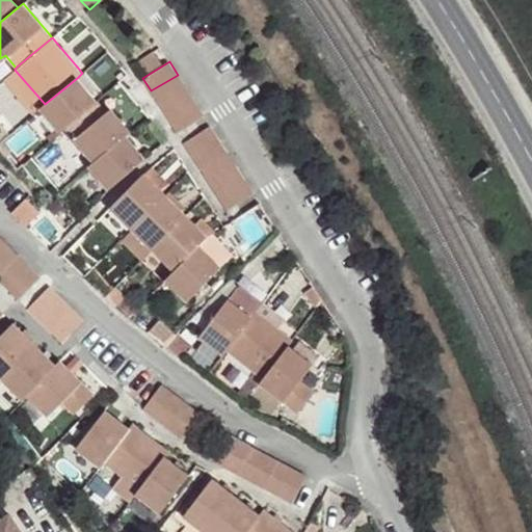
[(15,70),(2,80),(30,114),(45,104),(15,70)]
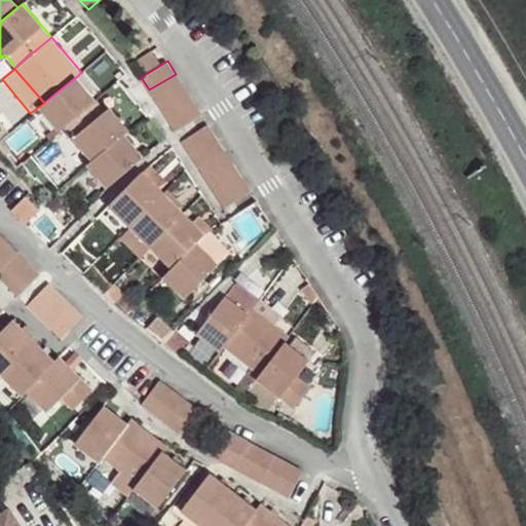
[(149,89),(157,103),(183,85),(176,74),(149,89)]
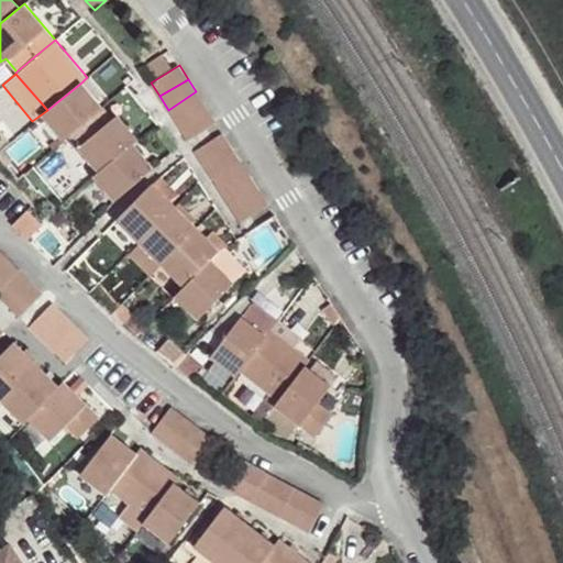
[(47,110),(41,116),(62,138),(102,107),(81,83),(47,110)]
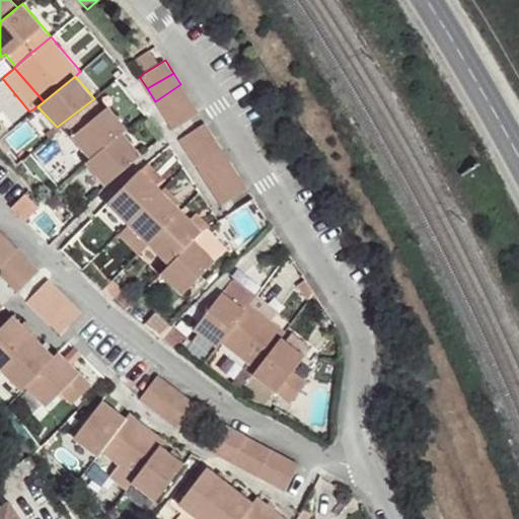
[(155,101),(162,114),(189,97),(180,84),(155,101)]
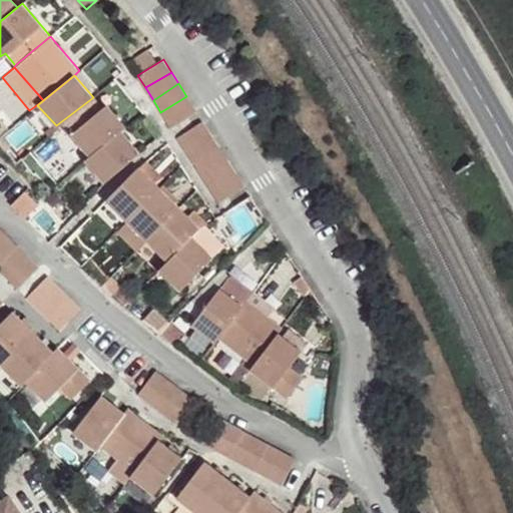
[(160,112),(169,125),(194,108),(186,96),(160,112)]
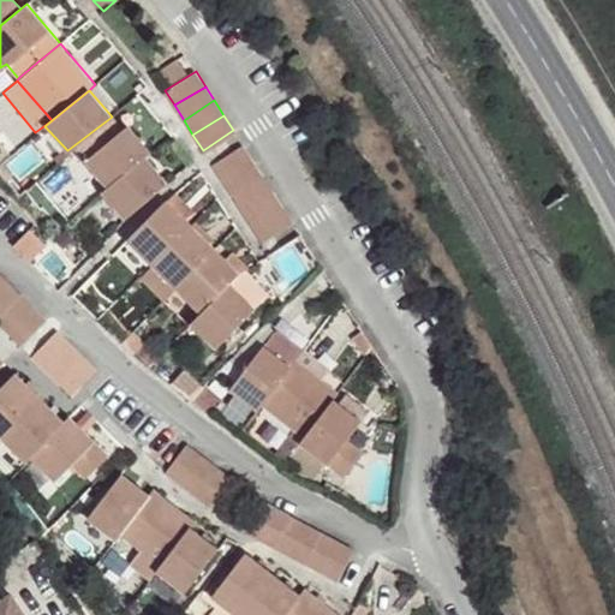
[(126,123),(83,159),(107,187),(144,156),(151,150),(126,123)]
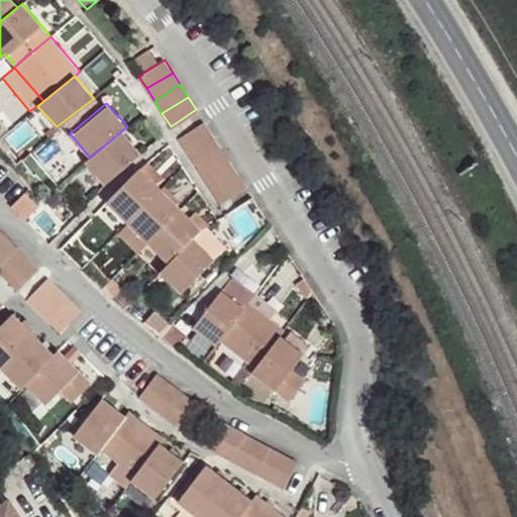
[(179,137),(187,150),(212,133),(204,122),(179,137)]
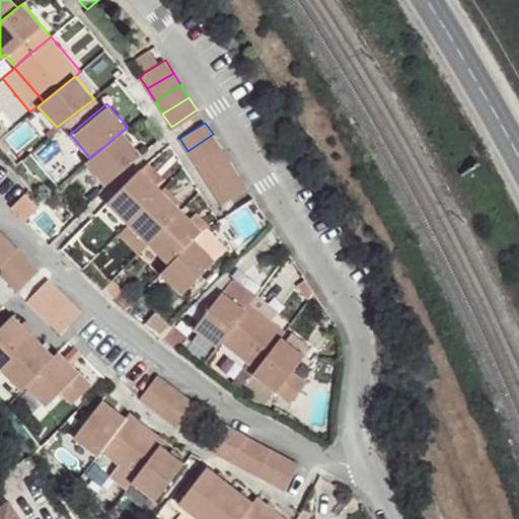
[(85,162),(105,186),(142,153),(122,132),(90,158),(85,162)]
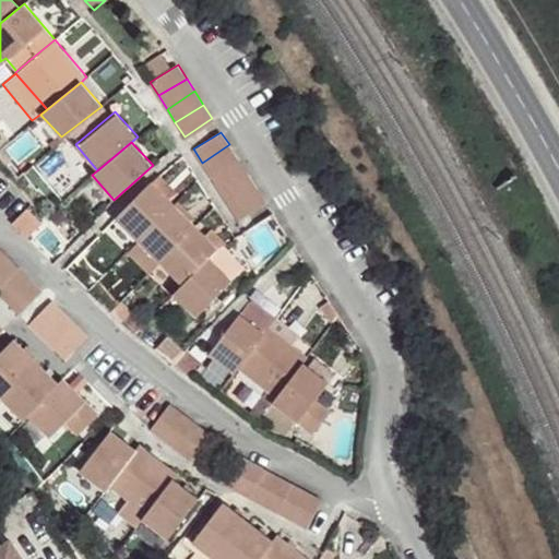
[(202,163),(211,177),(238,159),(229,144),(202,163)]
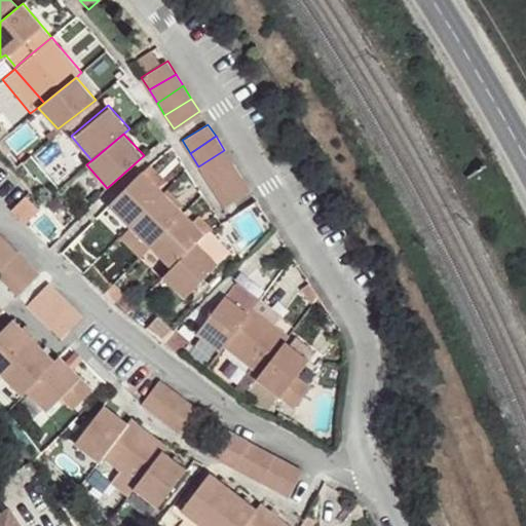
[(198,166),(208,179),(232,162),(224,150),(198,166)]
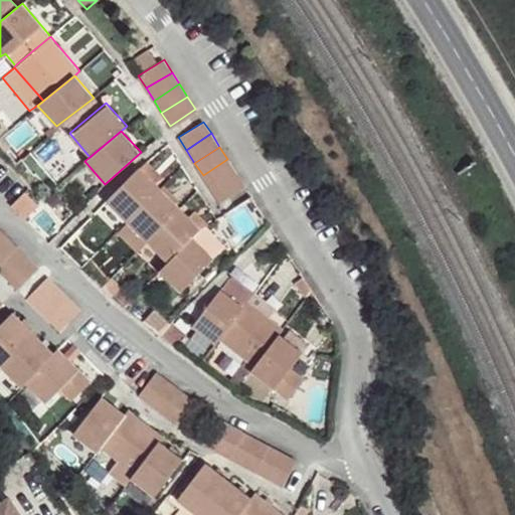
[(203,175),(211,188),(236,172),(227,159),(203,175)]
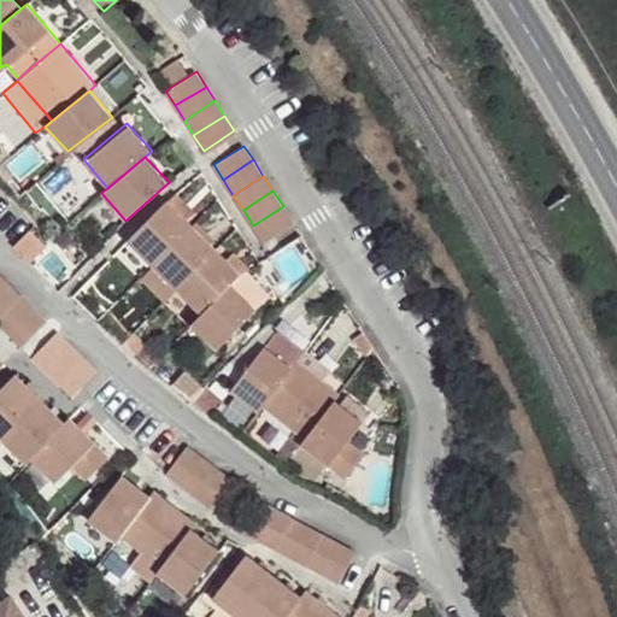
[(189,227),(165,201),(162,205),(124,241),(150,266),(189,227)]
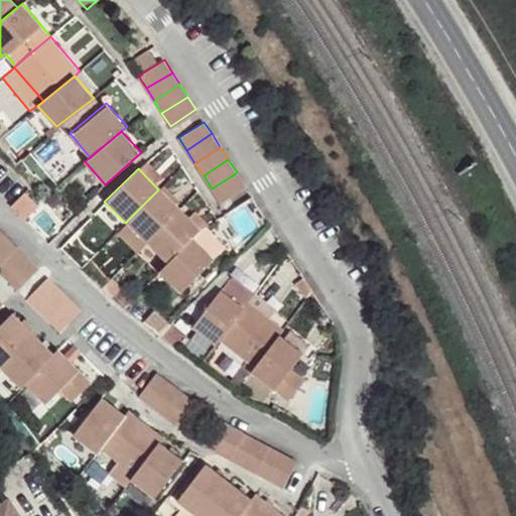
[(237,172),(212,188),(221,203),(245,185),(237,172)]
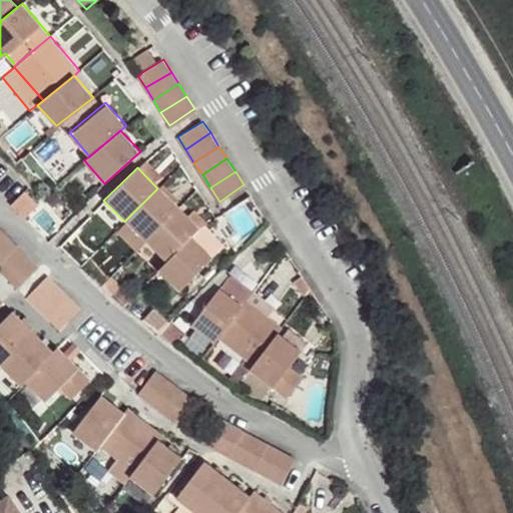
[(177,207),(157,188),(124,221),(144,241),(177,207)]
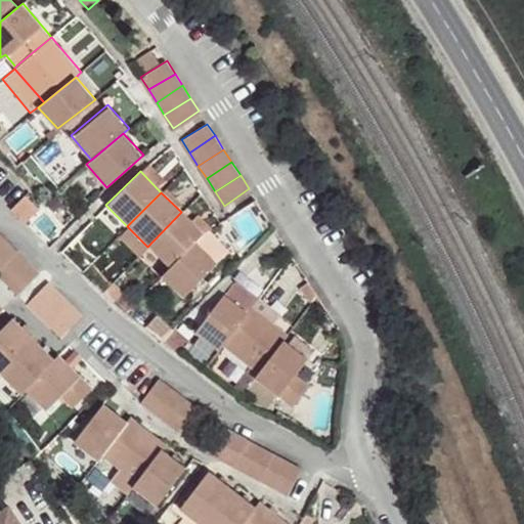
[(24,193),(9,207),(26,224),(40,210),(36,206),(24,193)]
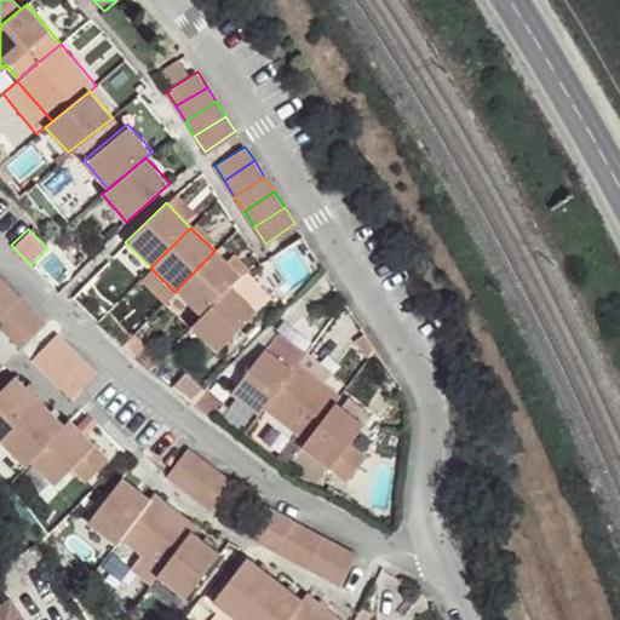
[(239,273),(214,251),(174,292),(196,315),(239,273)]
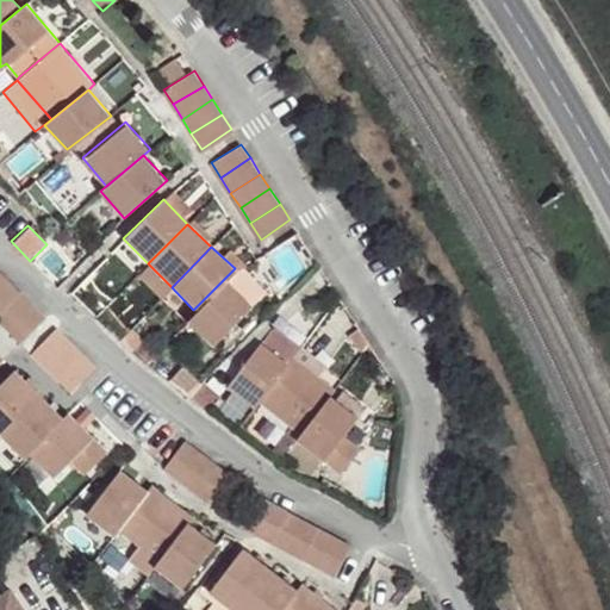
[(0,284),(0,313),(20,291),(7,278),(0,284)]
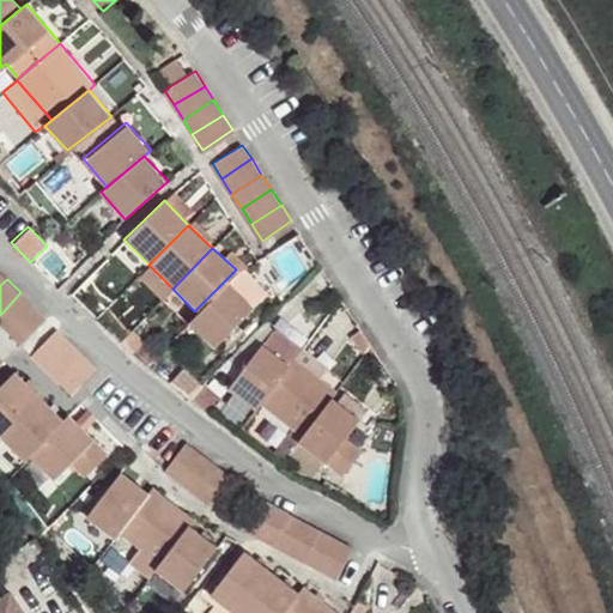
[(253,307),(226,280),(194,311),(187,319),(214,346),(253,307)]
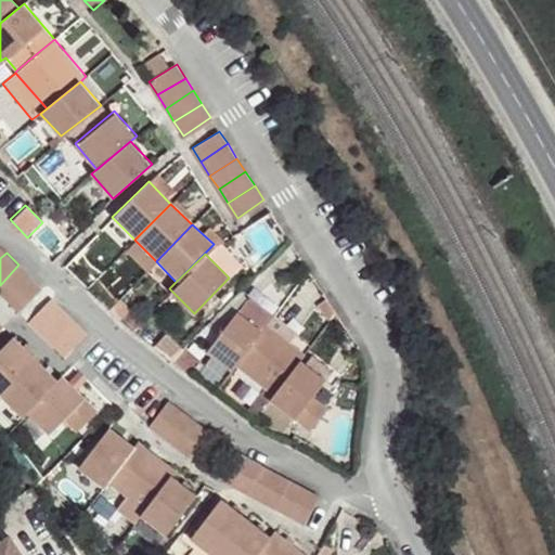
[(0,285),(0,292),(7,298),(29,275),(18,265),(0,285)]
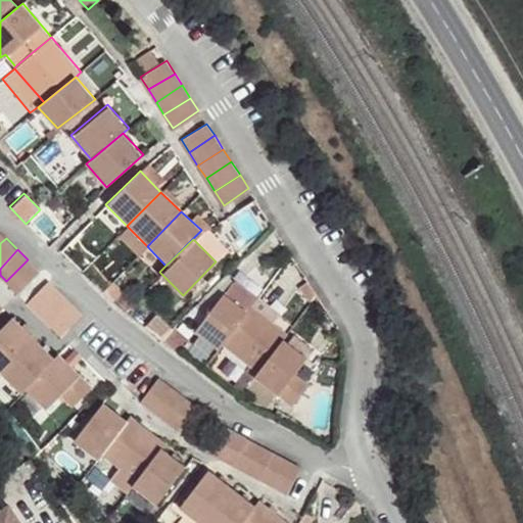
[(28,259),(6,281),(16,291),(39,271),(28,259)]
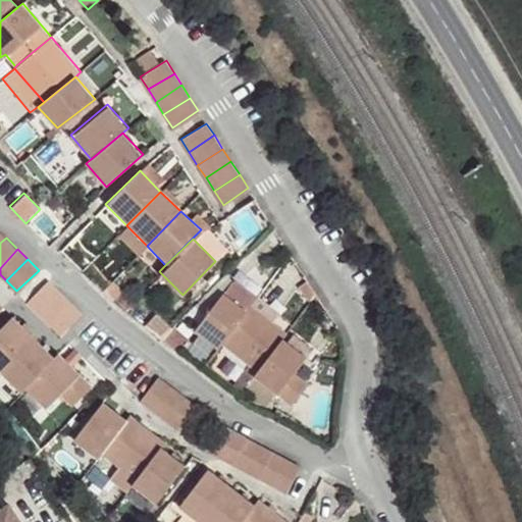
[(48,278),(27,301),(37,312),(59,290),(48,278)]
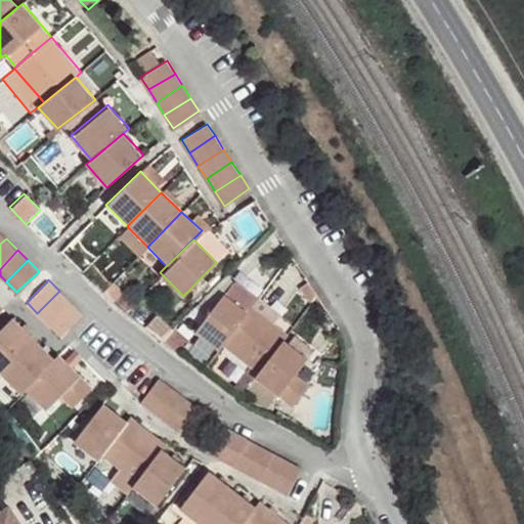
[(37,313),(47,323),(70,302),(59,291),(37,313)]
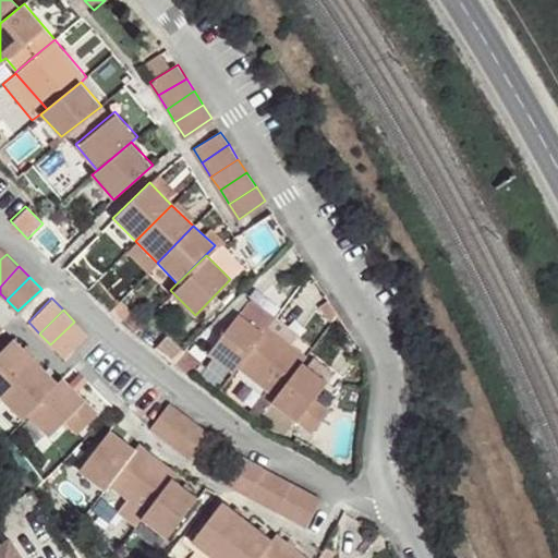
[(232,370),(235,364),(262,330),(238,313),(209,352),(232,370)]
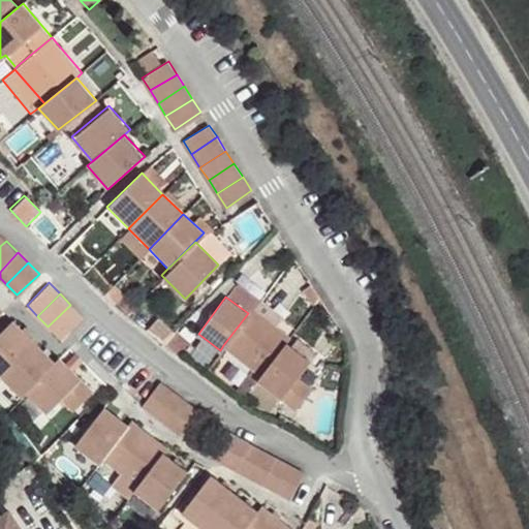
[(70,305),(48,327),(59,339),(81,315),(70,305)]
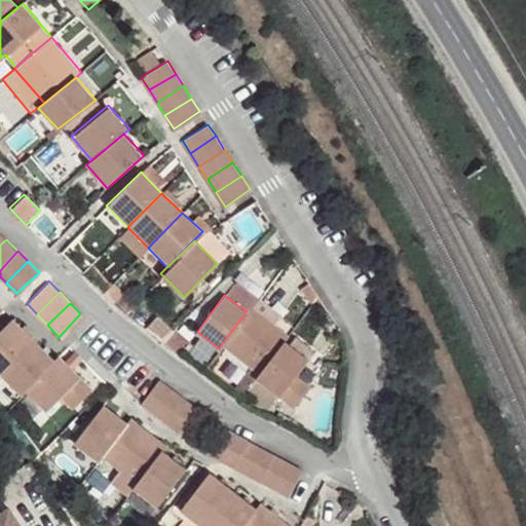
[(288,334),(251,306),(247,311),(222,343),(259,371),(283,340),(288,334)]
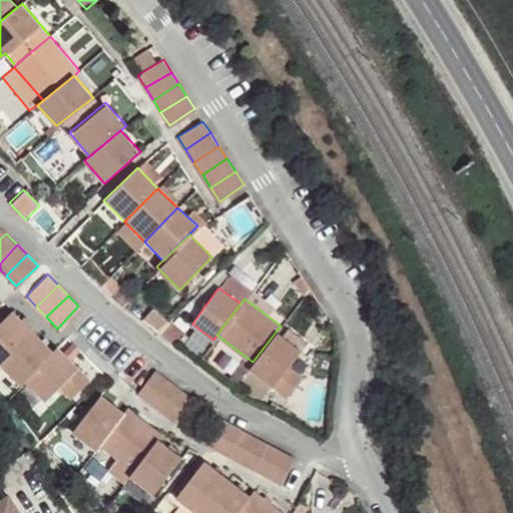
[(0,322),(0,364),(32,332),(11,312),(0,322)]
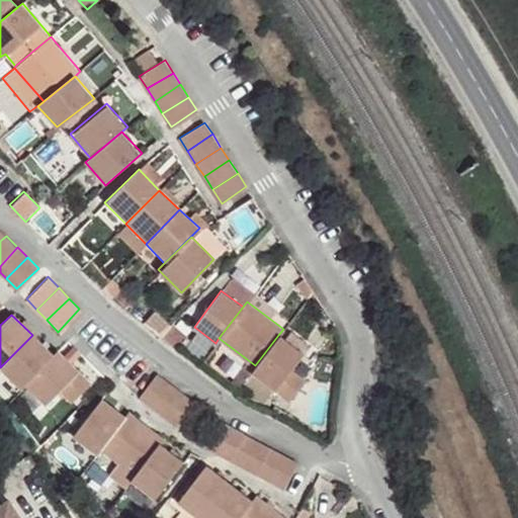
[(32,335),(0,367),(0,368),(19,387),(25,382),(53,353),(32,335)]
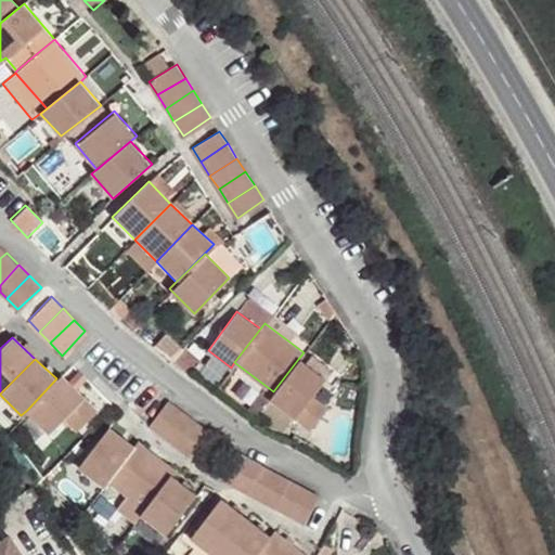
[(325,378),(298,359),(269,398),(312,429),(330,405),(314,394),(325,378)]
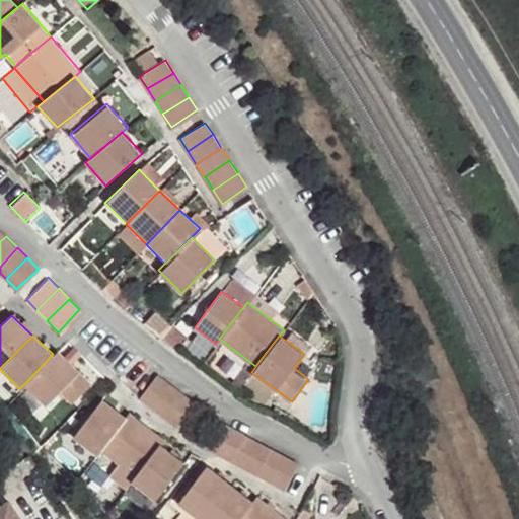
[(53,354),(25,383),(46,403),(60,388),(72,401),(91,382),(58,350),(53,354)]
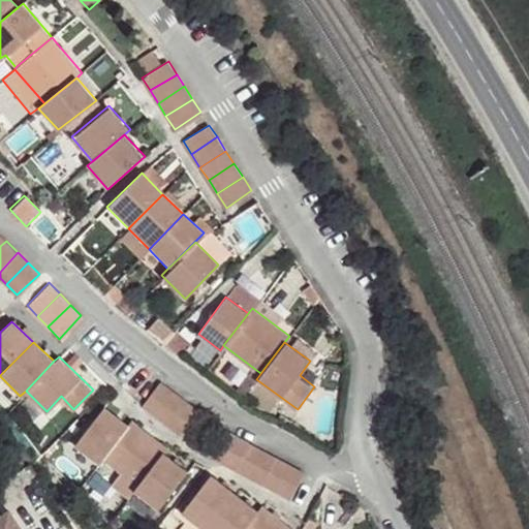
[(142,404),(153,413),(173,389),(159,378),(142,404)]
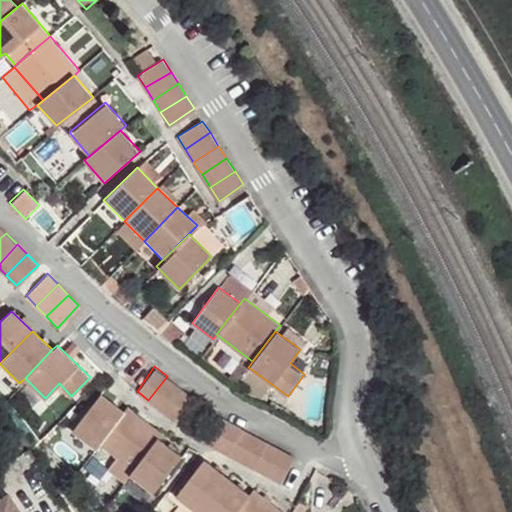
[(167,376),(148,400),(160,409),(179,385),(167,376)]
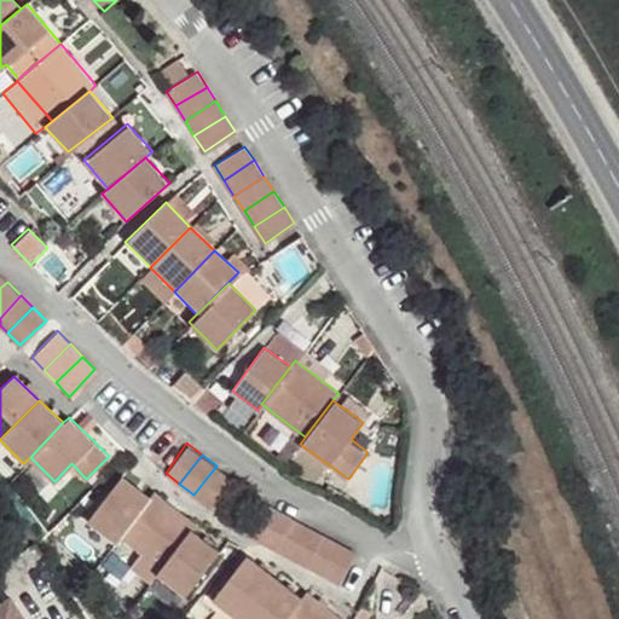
[(217,466),(194,495),(209,508),(232,476),(217,466)]
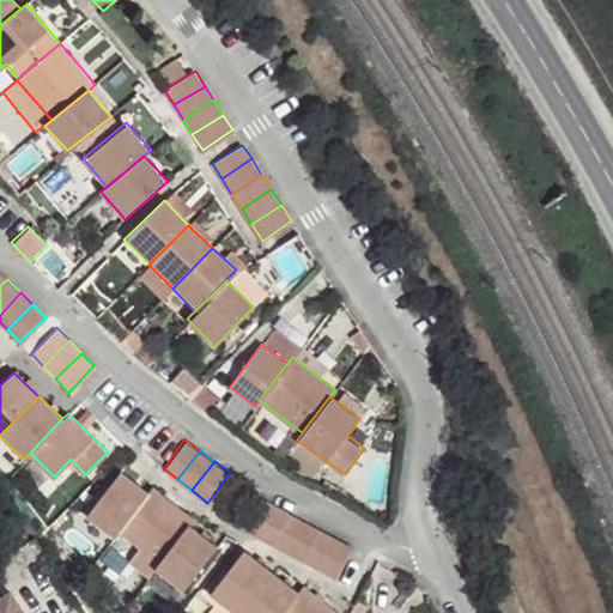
[(121,471),(87,516),(114,536),(119,528),(147,491),(121,471)]
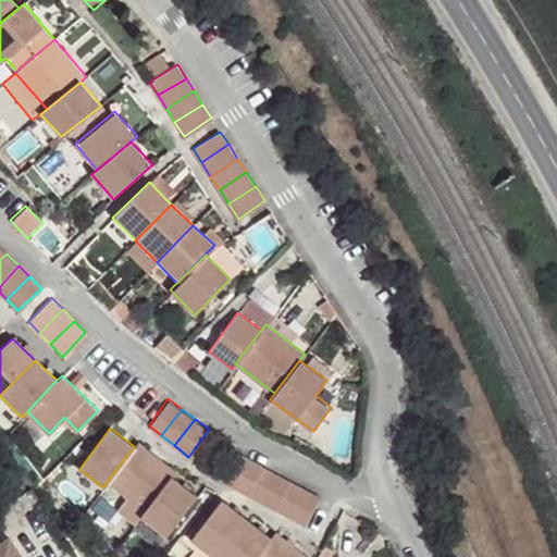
[(134,446),(108,480),(148,508),(173,477),(178,470),(137,440),(134,446)]
